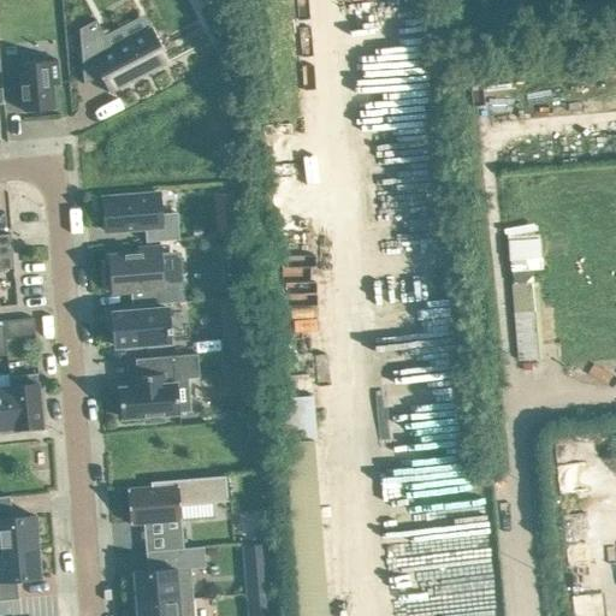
[(96,19),(80,28),(84,84),(105,73),(113,90),(166,63),(153,37),(150,31),(112,51),(105,35),(96,19)]
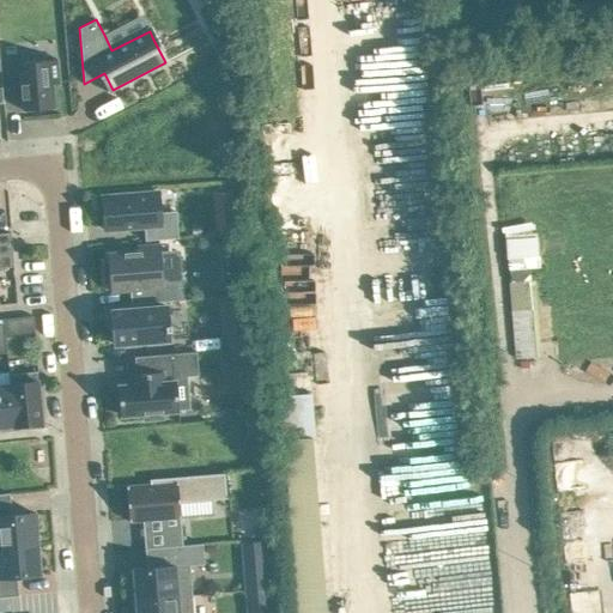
[(58,59),(19,62),(23,110),(54,108),(53,84),(60,84),(58,59)]
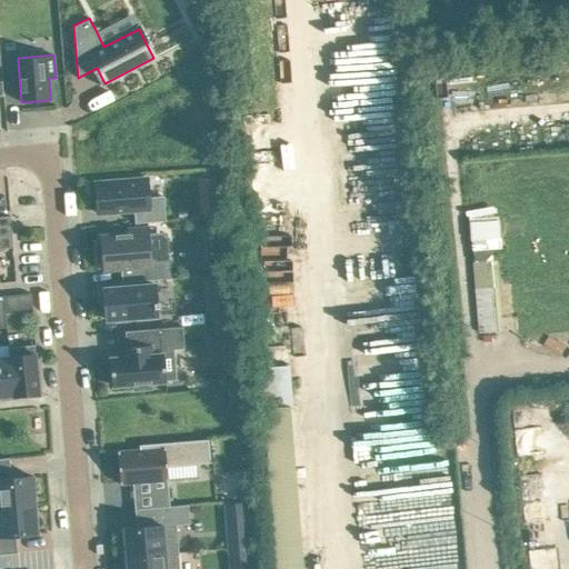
[(147,178),(96,182),(98,213),(149,209),(147,178)]
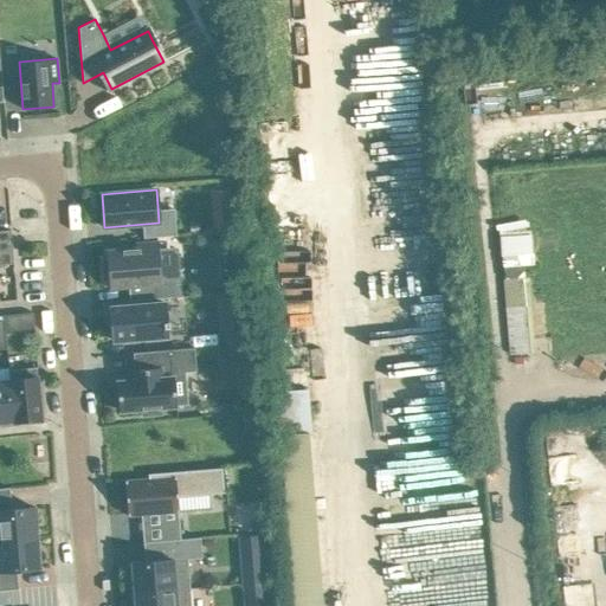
[(213,229),(232,226),(231,208),(212,210),(213,229)]
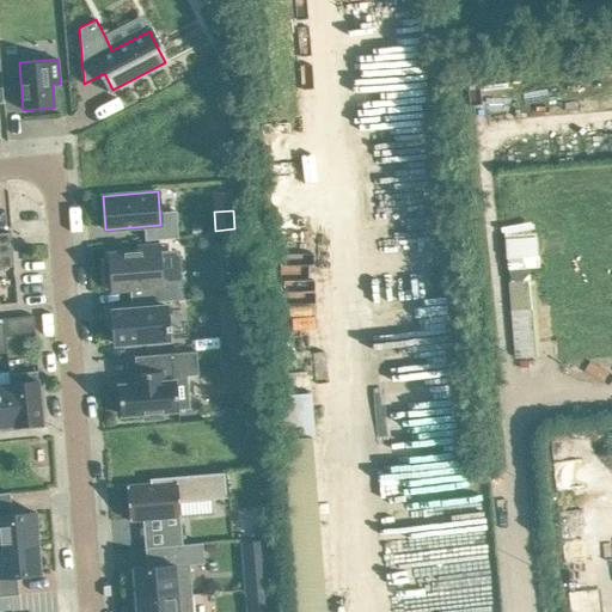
[(0,267),(14,267),(13,256),(11,232),(0,233),(0,267)]
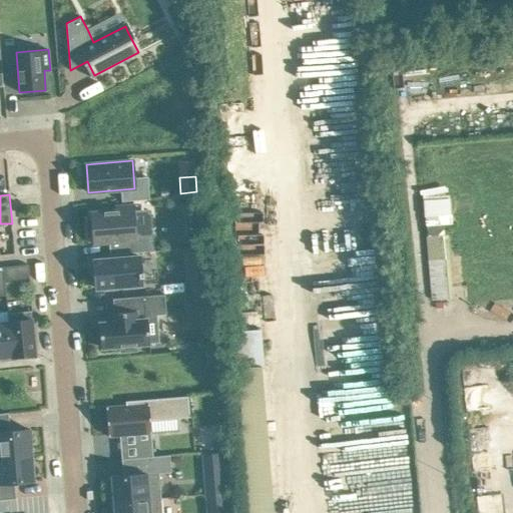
[(136,239),(133,204),(115,206),(115,210),(89,212),(90,219),(86,219),(87,237),(91,237),(92,244),(130,241),(131,252),(147,251),(146,238),(136,239)]
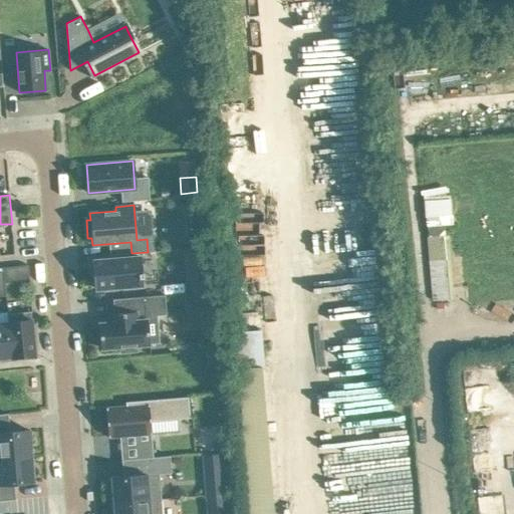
[(206,291),(204,269),(203,247),(189,249),(191,270),(193,292),(206,291)]
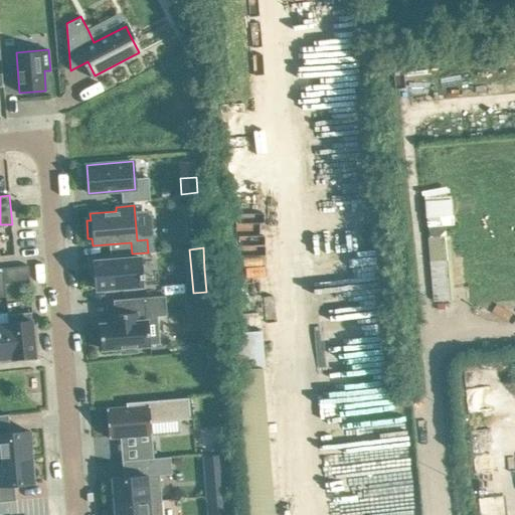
[(97,261),(92,263),(94,285),(97,285),(97,289),(143,286),(140,258),(97,261)]
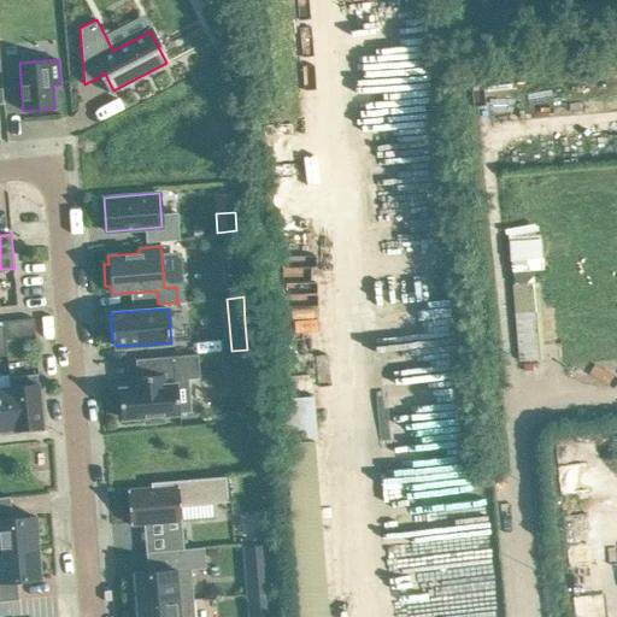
[(247,350),(228,352),(229,364),(248,362),(247,350)]
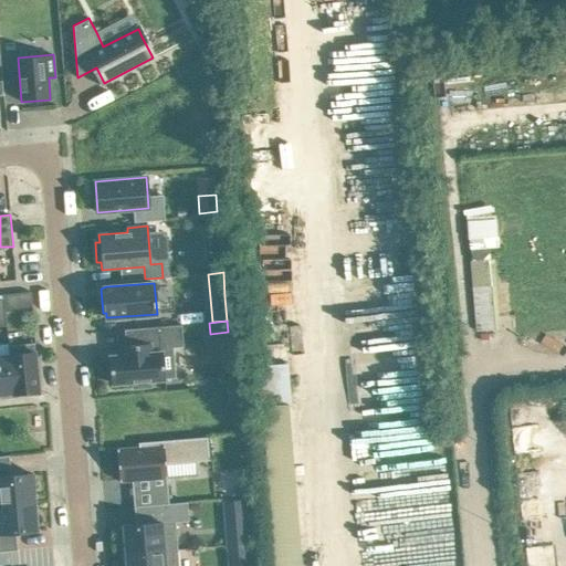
[(181,326),(127,331),(128,346),(123,347),(124,357),(109,358),(112,385),(133,383),(133,389),(150,388),(150,381),(176,379),(173,349),(184,348),(181,326)]
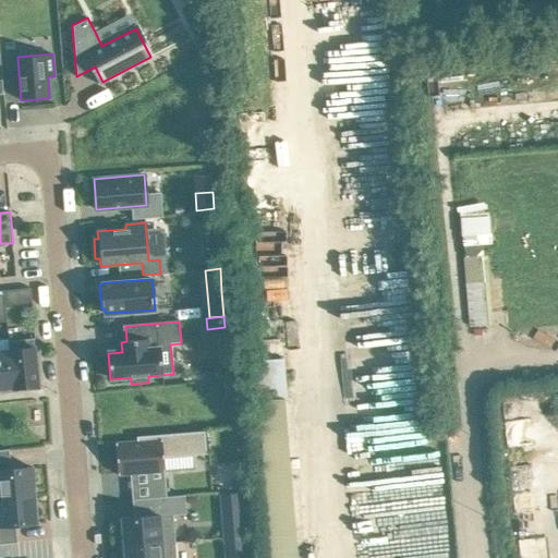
[(38,386),(33,338),(9,341),(10,350),(13,388),(38,386)]
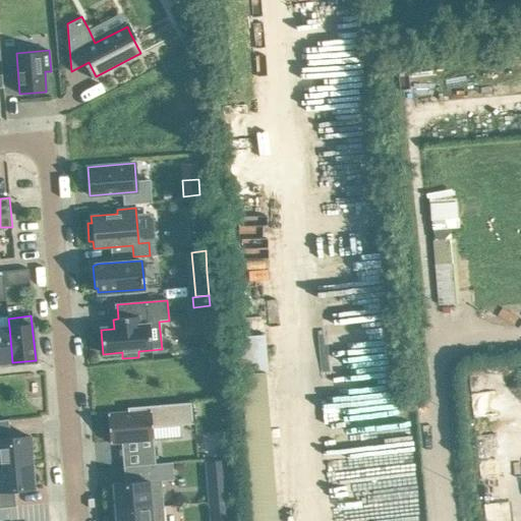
[(0,327),(0,362),(12,362),(9,327),(0,327)]
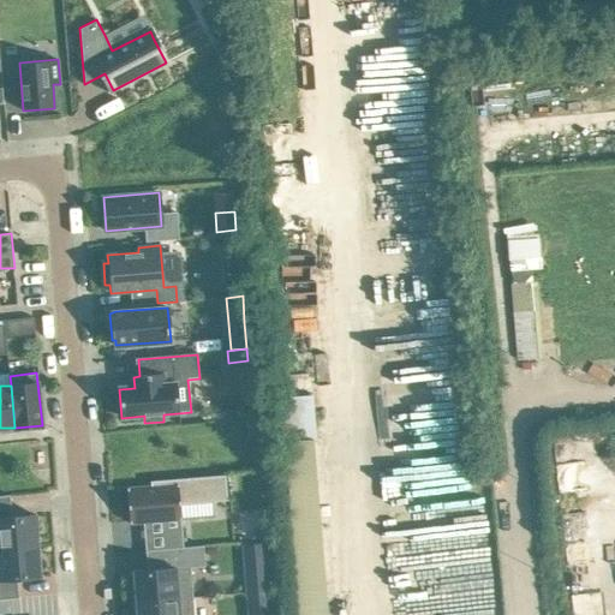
[(298,394),(299,435),(324,434),(323,394),(298,394)]
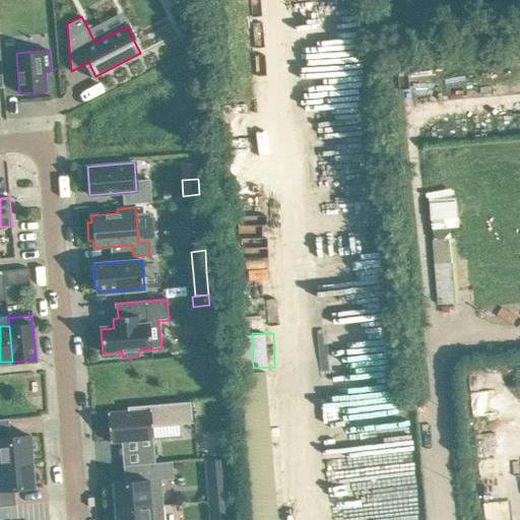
[(127,410),(108,412),(110,443),(121,442),(153,439),(152,427),(181,425),(192,424),(190,401),(127,406),(127,410)]
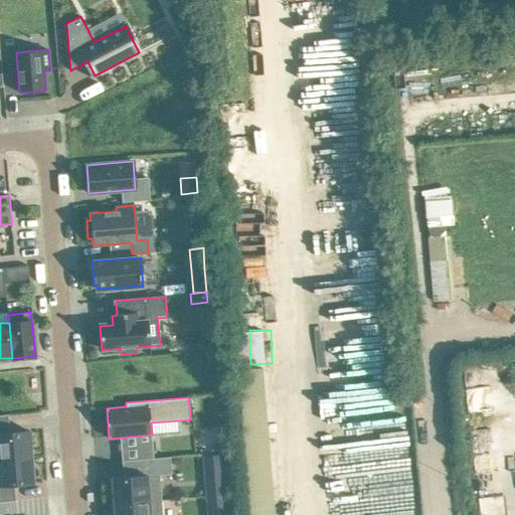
[(10,433),(8,414),(0,414),(0,459),(32,457),(29,431),(10,433)]
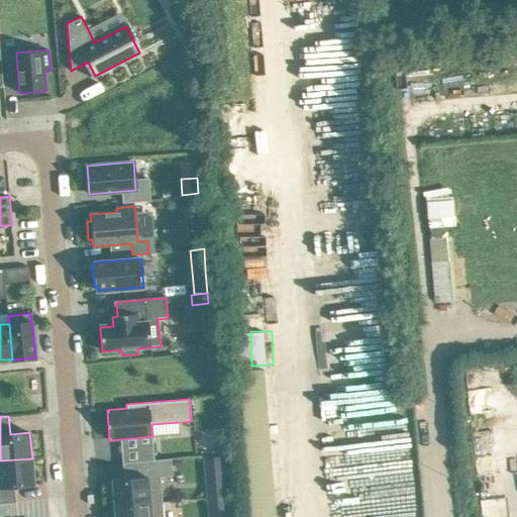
[(153,443),(137,445),(138,460),(154,459),(153,443)]
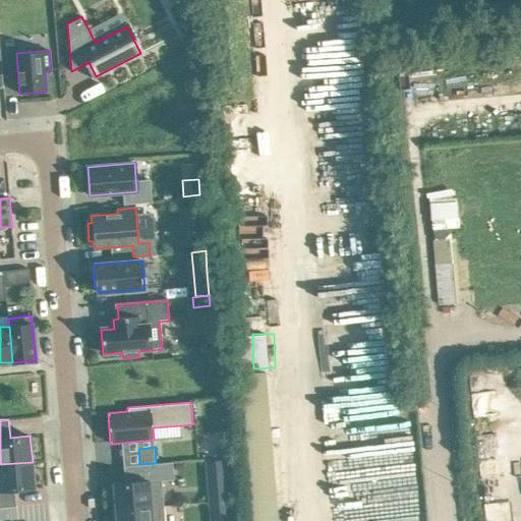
[(33,462),(0,464),(0,507),(15,507),(14,489),(35,488),(33,462)]
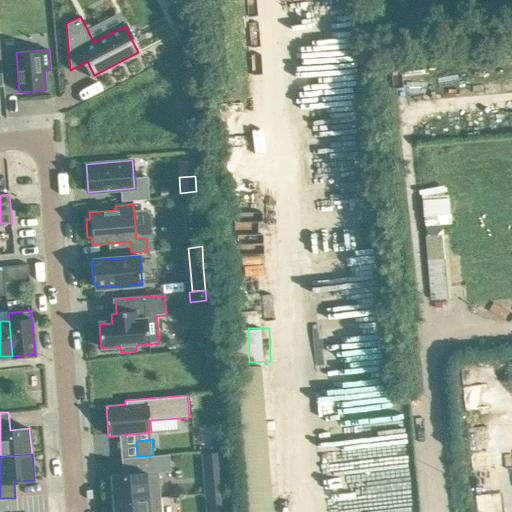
[(132,473),(111,475),(114,501),(161,497),(159,473),(170,472),(169,454),(145,456),(131,457),(132,473)]
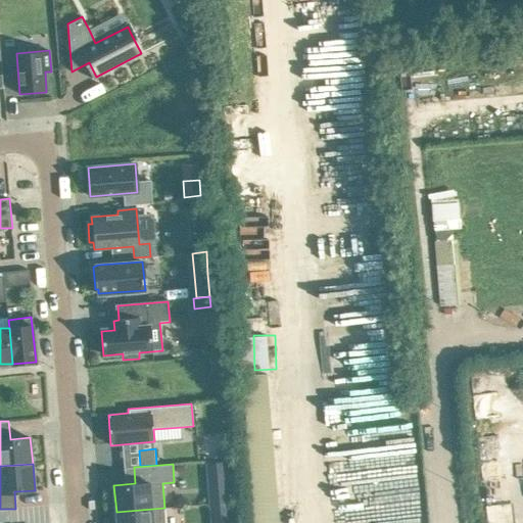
[(229,483),(207,485),(208,504),(230,503),(229,483)]
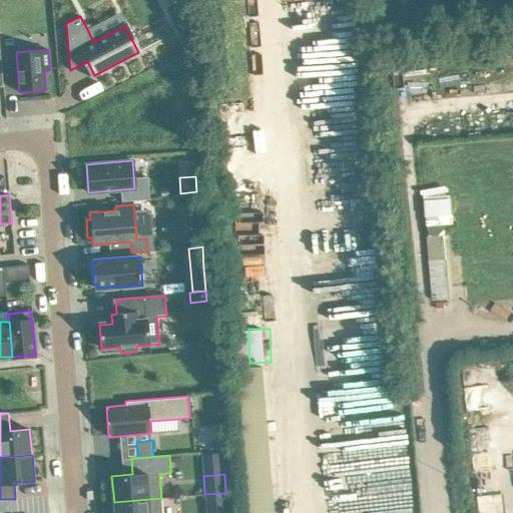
[(225,493),(204,494),(205,512),(211,512),(227,512),(225,493)]
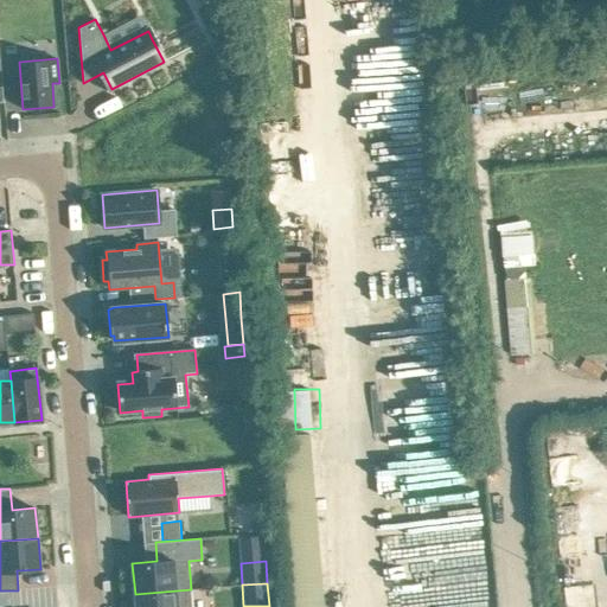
[(191,606),(191,589),(135,594),(135,606),(191,606)]
